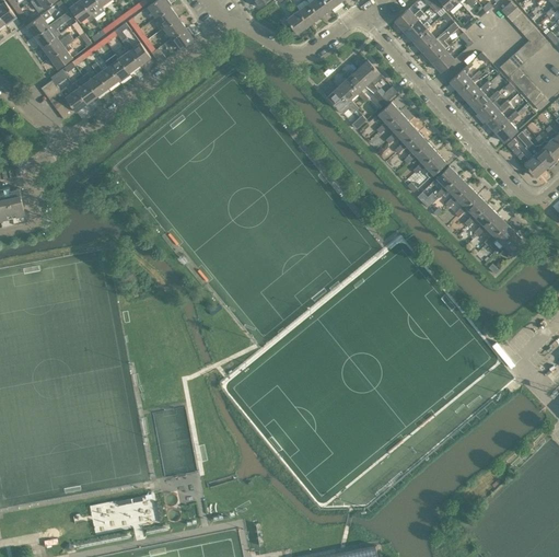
[(1,0),(0,0),(0,19),(3,24),(4,23),(4,25),(6,25),(10,22),(10,21),(10,20),(14,16),(3,2),(1,0)]
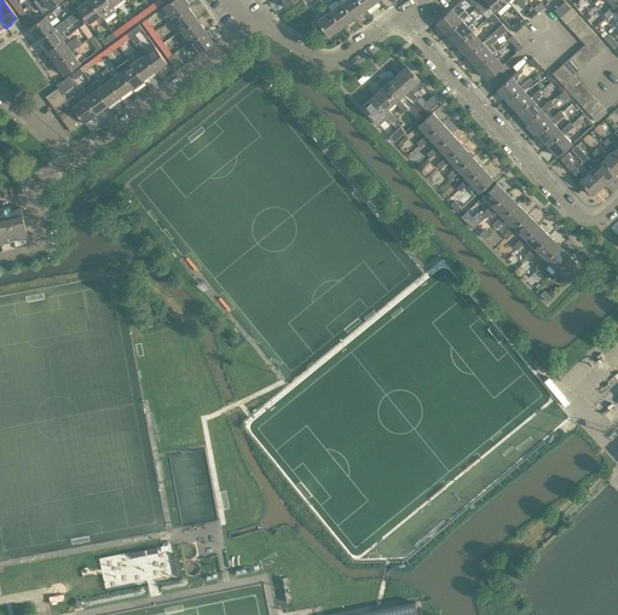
[(13,0),(11,0),(9,3),(17,13),(22,11),(13,0)]
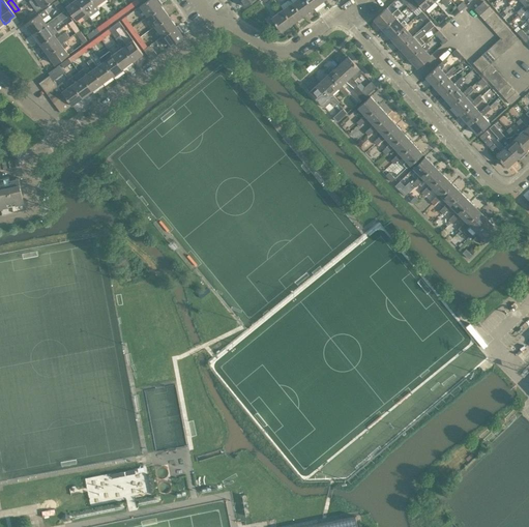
[(34,0),(40,8),(53,0),(34,0)]
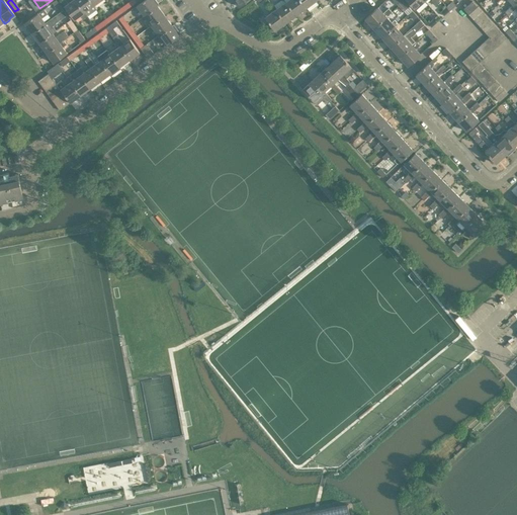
[(64,7),(63,8),(73,21),(79,16),(81,18),(82,19),(85,17),(73,0),(64,7)]
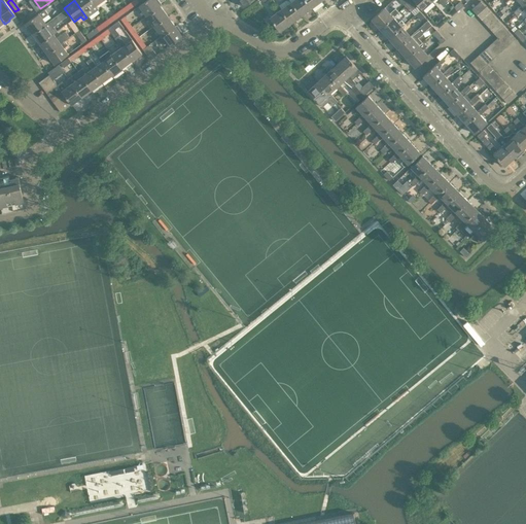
[(89,0),(74,0),(86,18),(97,10),(94,6),(89,0)]
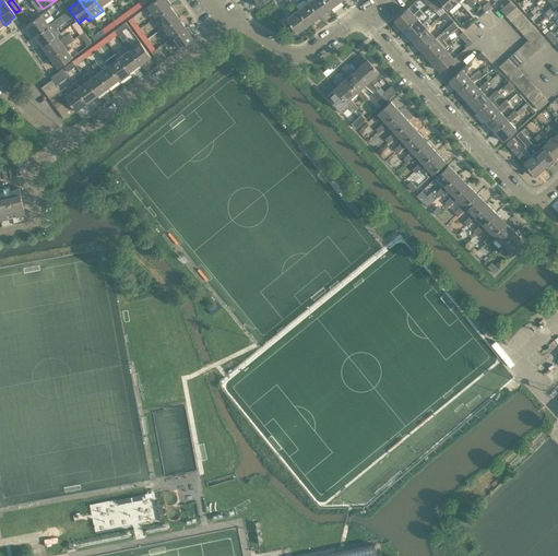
[(143,0),(142,0),(132,8),(135,11),(146,3),(143,0)]
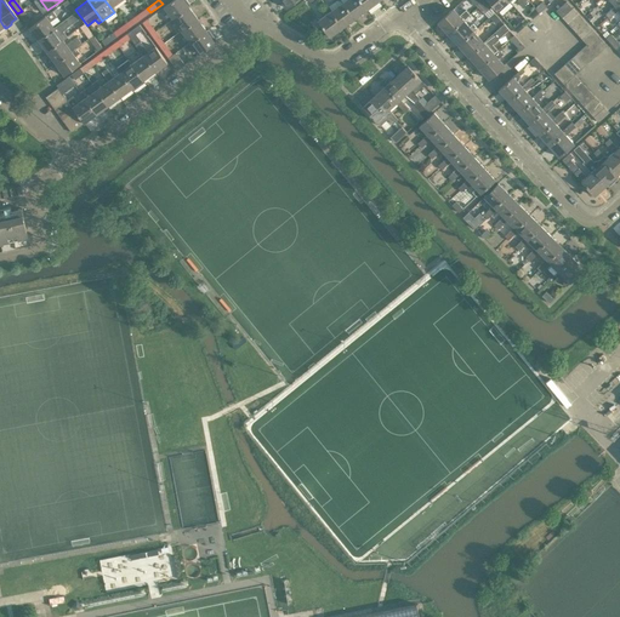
[(181,0),(174,0),(164,7),(172,20),(188,9),(187,7),(188,7),(188,6),(185,1),(183,0),(182,1),(181,0)]
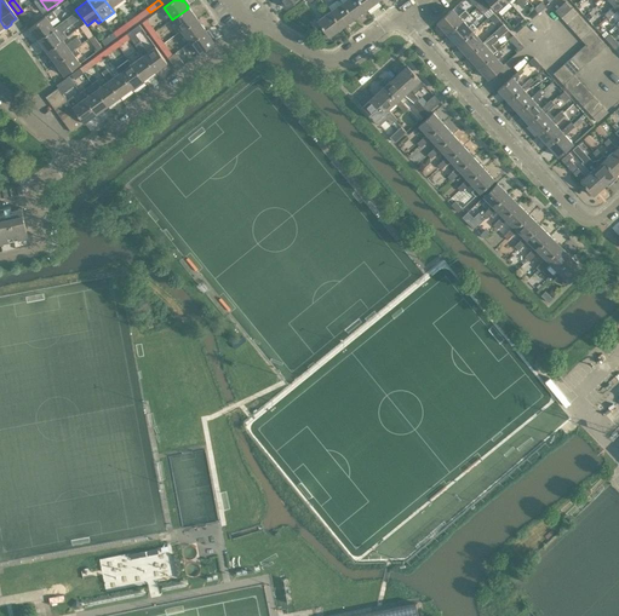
[(356,0),(345,0),(340,4),(353,21),(365,11),(356,0)]
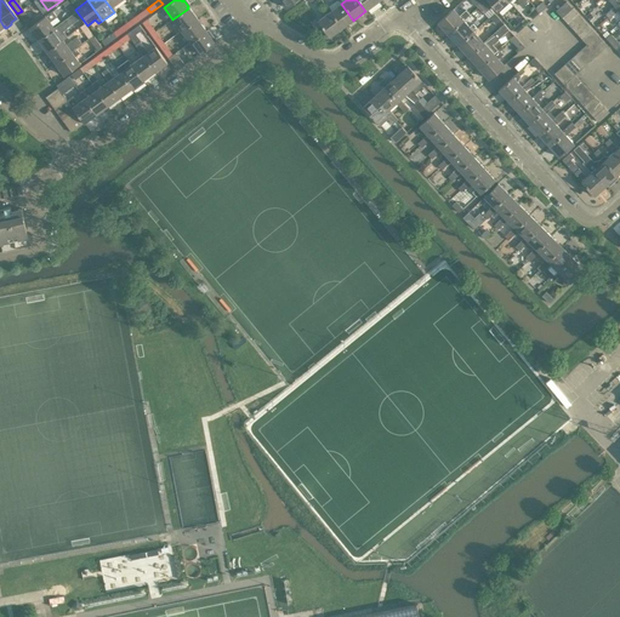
[(357,0),(365,11),(377,3),(375,0),(357,0)]
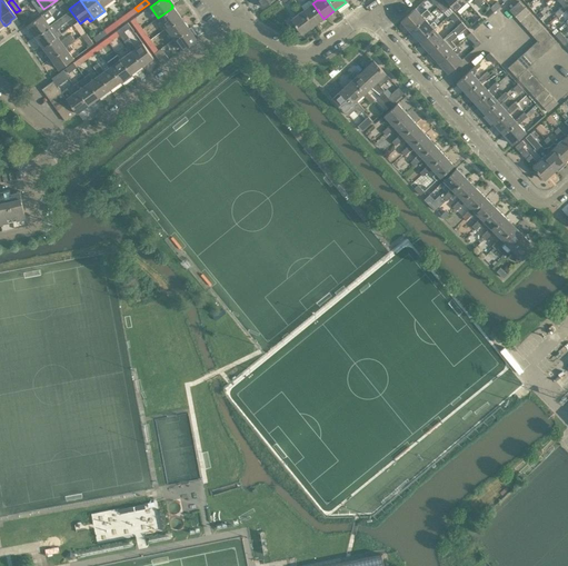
[(445,0),(455,11),(465,1),(464,0),(445,0)]
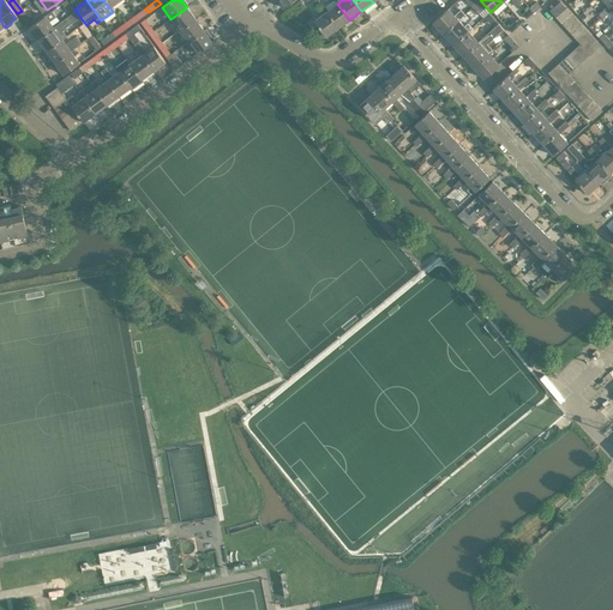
[(612,0),(601,0),(607,6),(598,14),(601,19),(611,11),(610,8),(612,5),(612,0)]
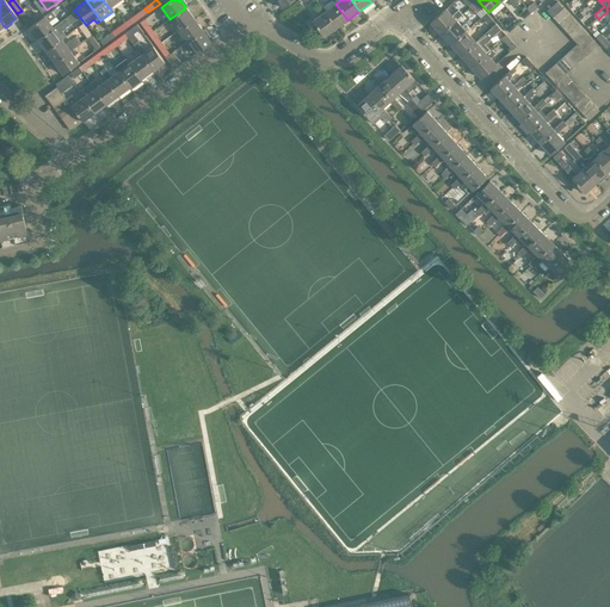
[(65,1),(61,5),(68,16),(69,17),(74,13),(65,1)]
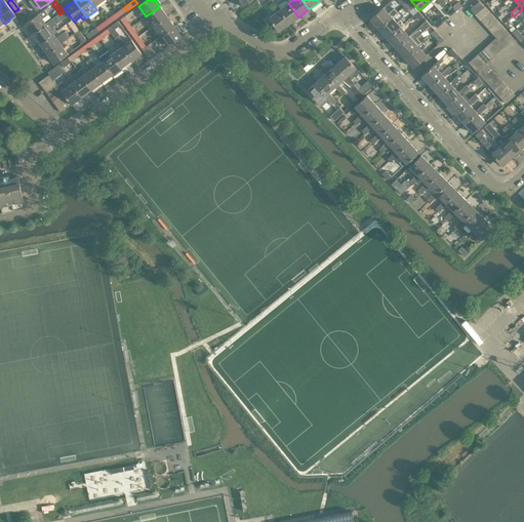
[(407,2),(402,7),(403,7),(404,6),(409,11),(413,8),(407,2)]
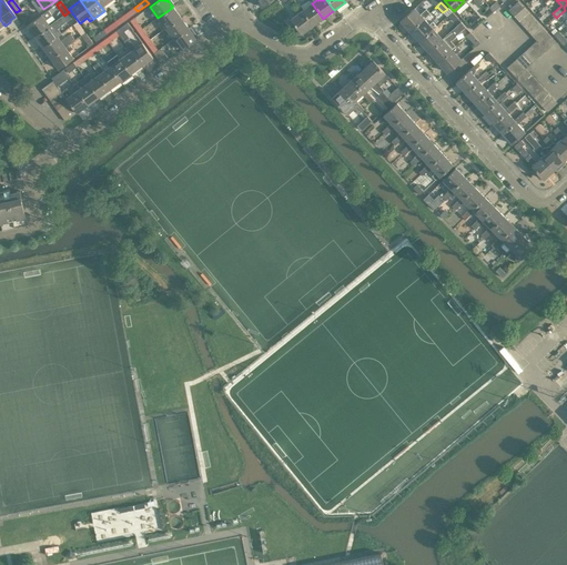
[(495,2),(488,8),(493,12),(498,7),(495,2)]
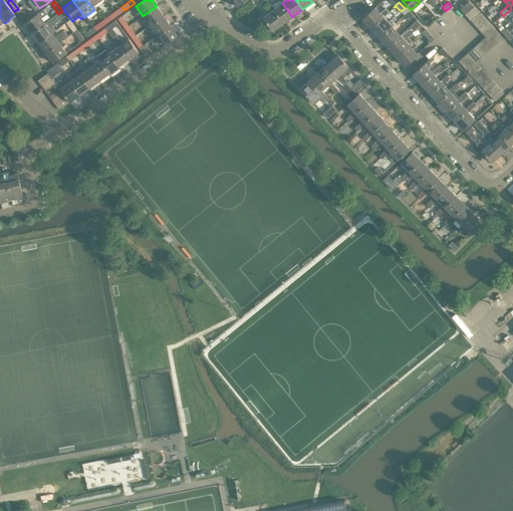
[(467,2),(459,9),(464,15),(473,7),(467,2)]
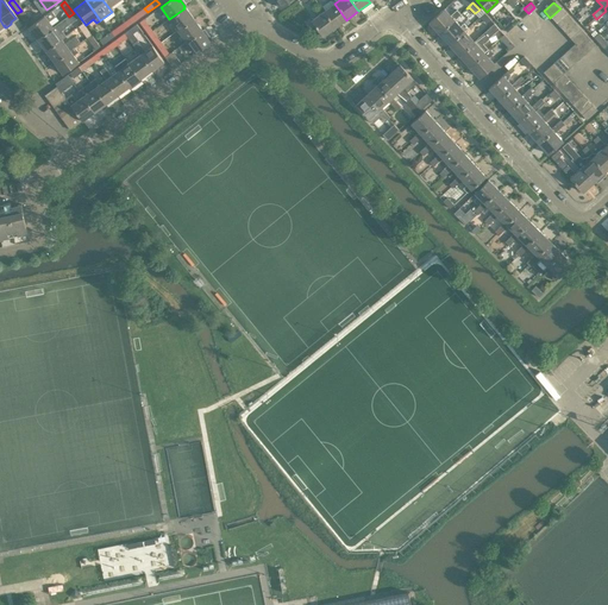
[(334,4),(323,13),(334,29),(346,20),(334,4)]
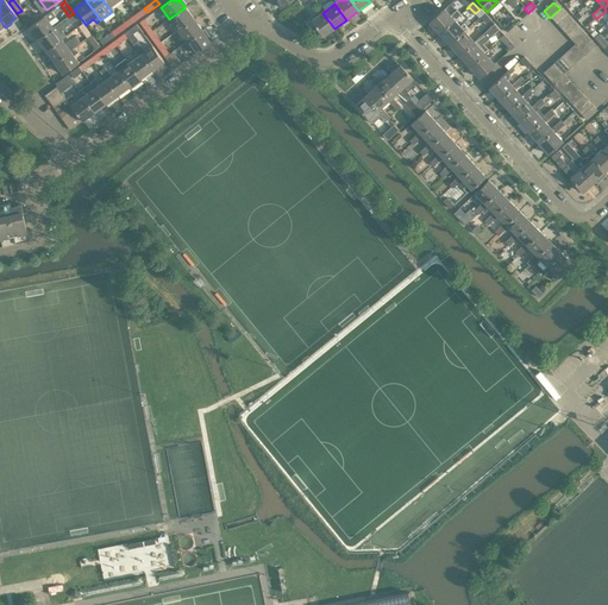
[(144,8),(133,16),(137,20),(148,12),(144,8)]
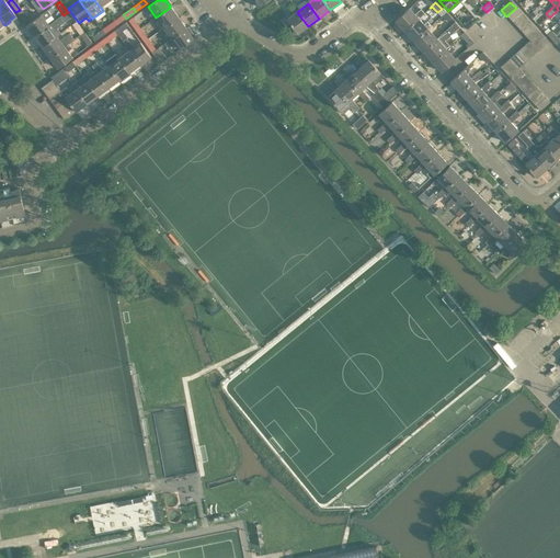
[(170,8),(156,18),(163,29),(178,19),(170,8)]
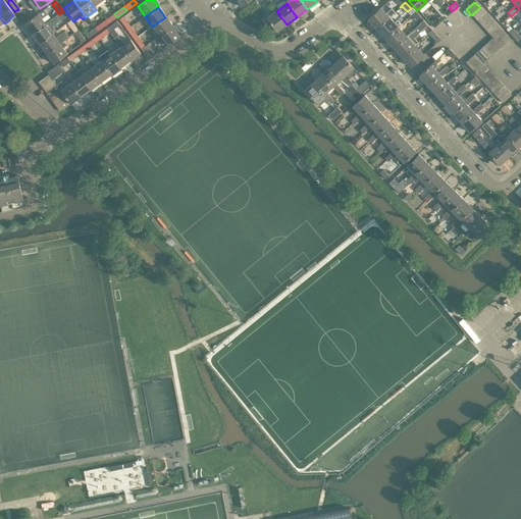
[(379,7),(366,19),(367,20),(375,30),(388,17),(394,13),(389,8),(384,13),(380,8),(379,7)]
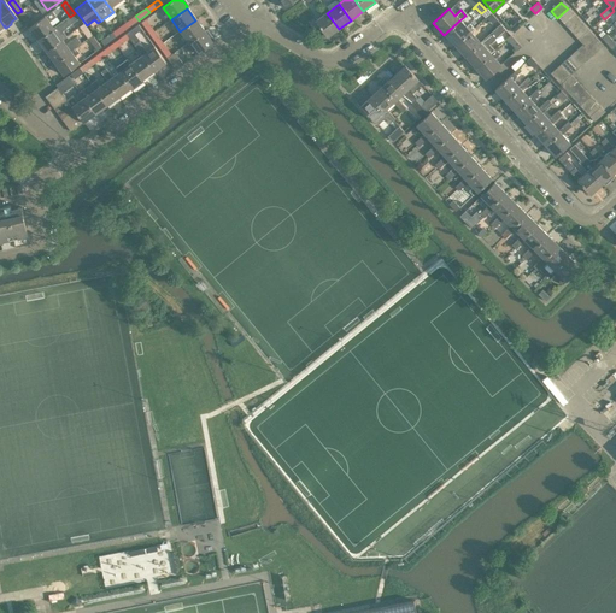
[(531,9),(523,16),(528,21),(535,13),(531,9)]
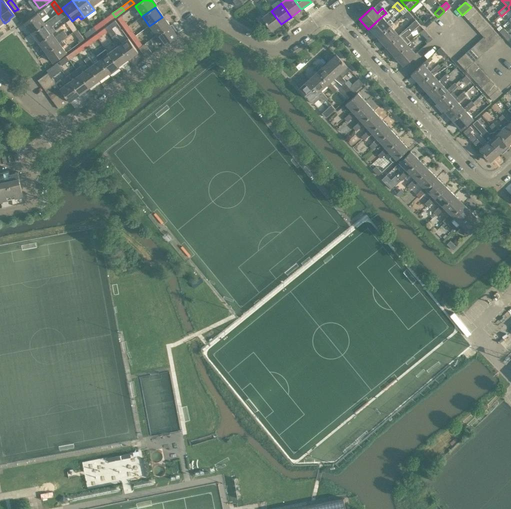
[(471,7),(462,15),(467,19),(476,11),(471,7)]
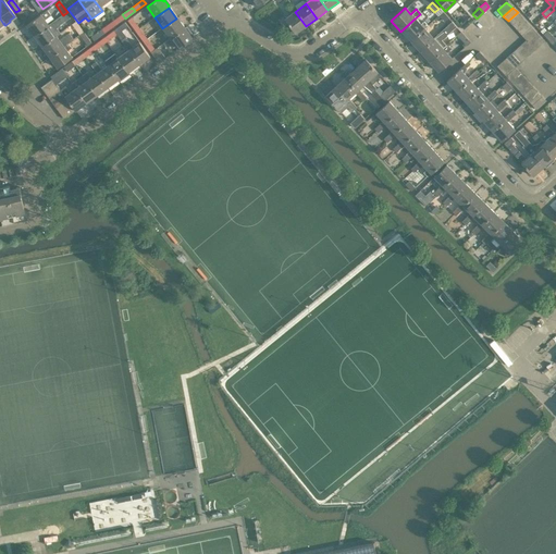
[(20,10),(15,12),(16,14),(23,23),(27,20),(20,10)]
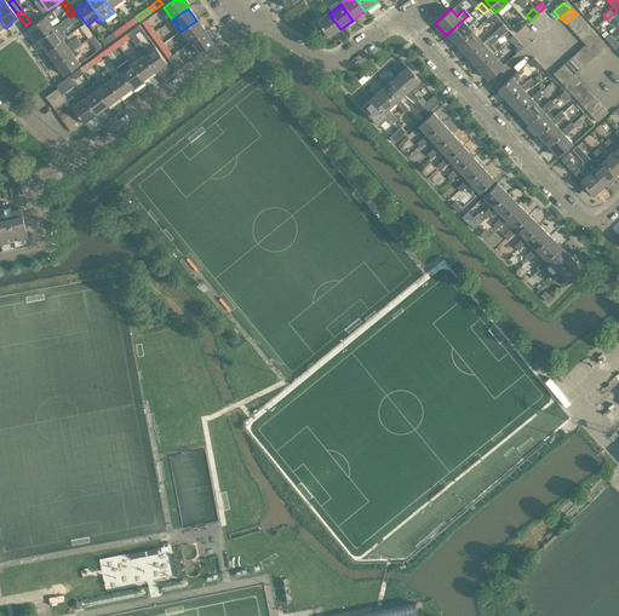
[(44,17),(28,29),(38,41),(53,29),(52,28),(49,23),(56,18),(51,12),(44,17)]
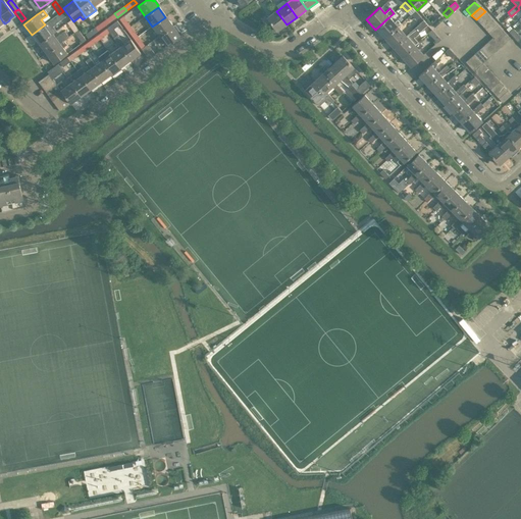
[(45,24),(32,35),(39,45),(52,35),(51,34),(55,32),(51,27),(55,24),(55,23),(66,15),(63,11),(59,14),(58,13),(44,23),(45,24)]
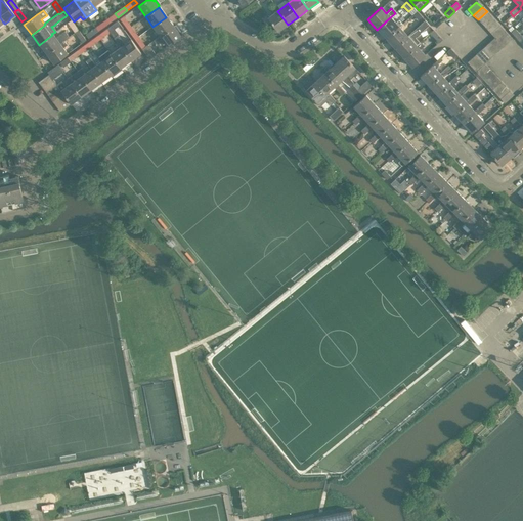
[(277,11),(267,18),(277,32),(288,25),(277,11)]
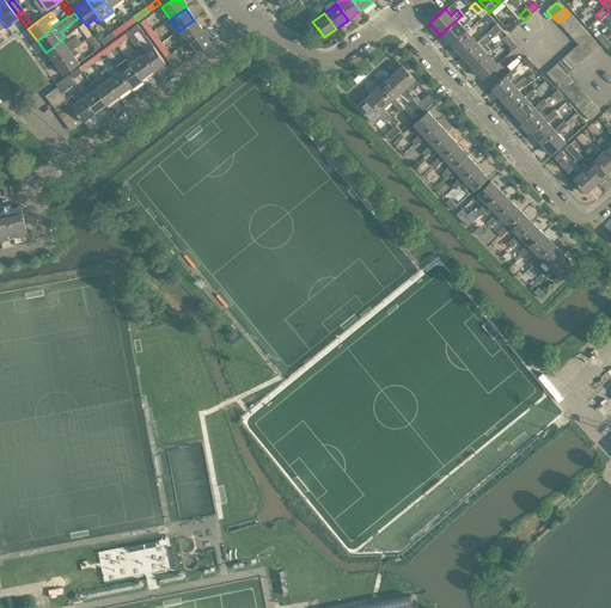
[(486,13),(481,18),(487,25),(492,20),(486,13)]
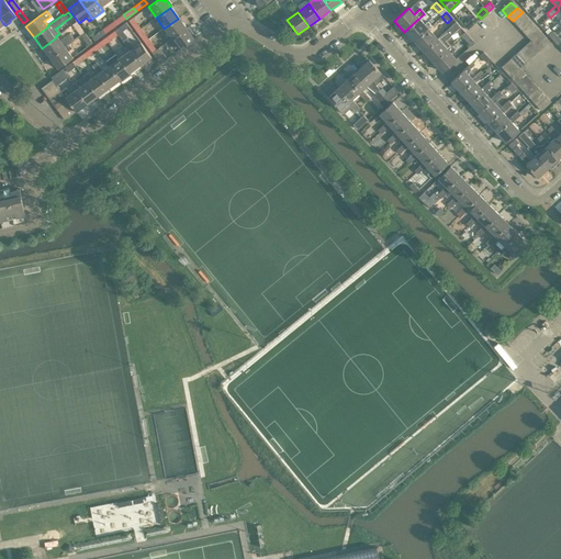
[(523,12),(513,21),(517,26),(527,18),(523,12)]
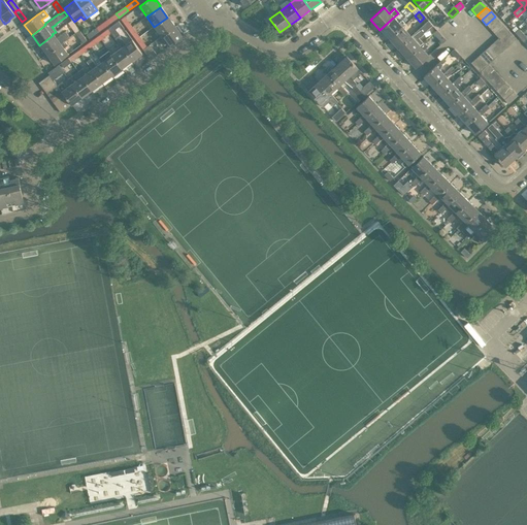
[(116,13),(105,22),(108,25),(119,18),(116,13)]
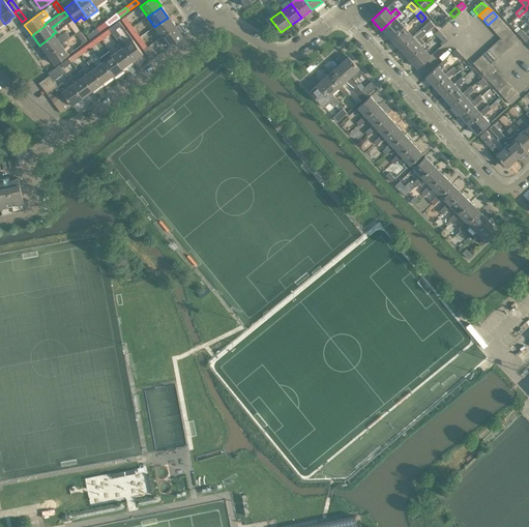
[(497,17),(488,25),(491,29),(501,21),(497,17)]
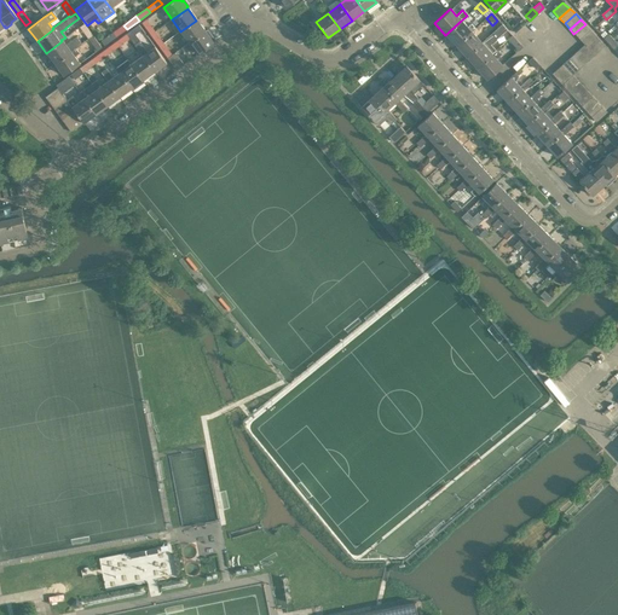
[(145,21),(140,24),(150,36),(154,33),(145,21)]
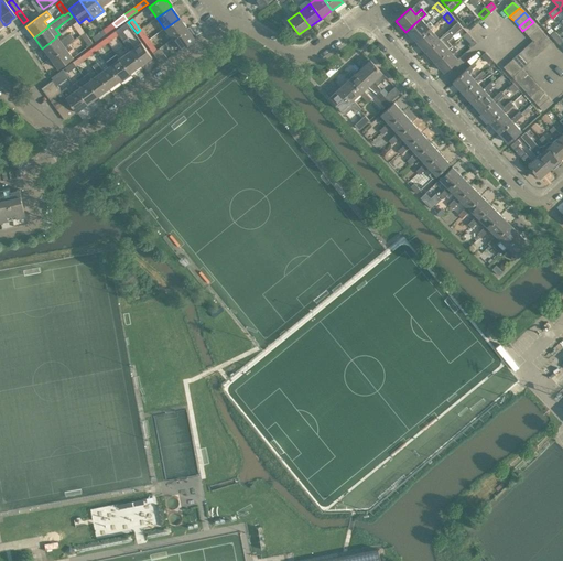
[(179,19),(164,29),(172,39),(186,29),(179,19)]
